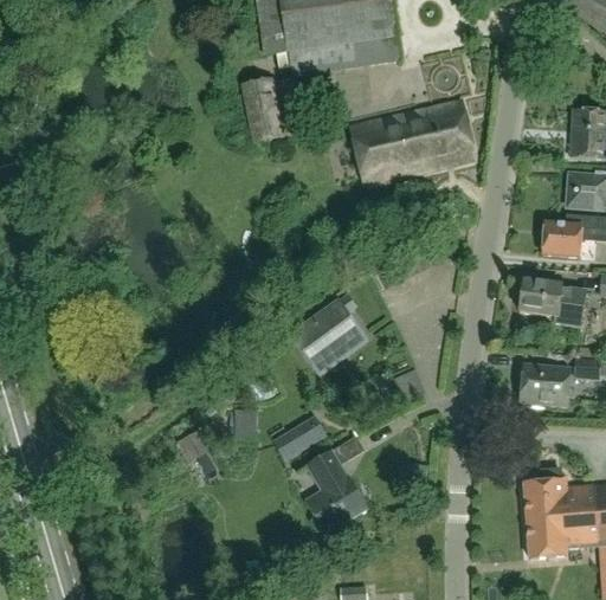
[(255,0),(263,55),(289,53),(292,73),(398,58),(389,0),(255,0)]
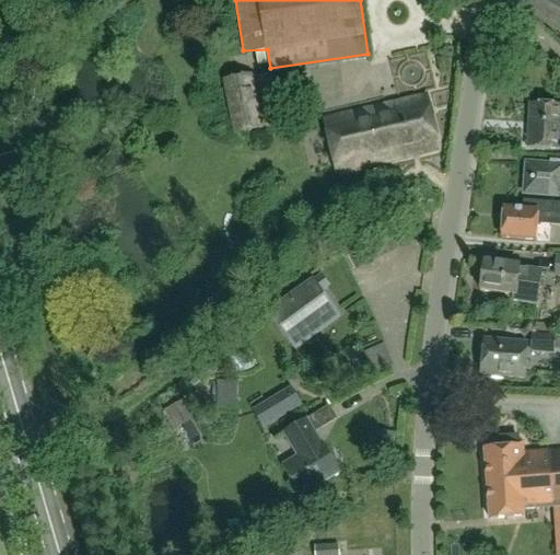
[(525,0),(522,7),(559,29),(559,0),(525,0)]
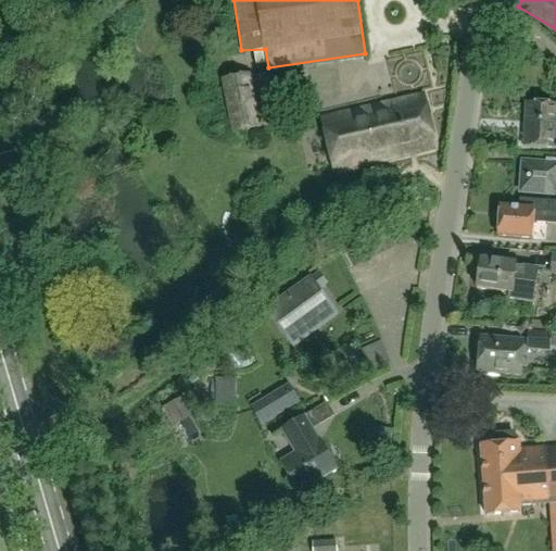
[(258,124),(256,113),(248,71),(222,75),(232,128),(258,124)]
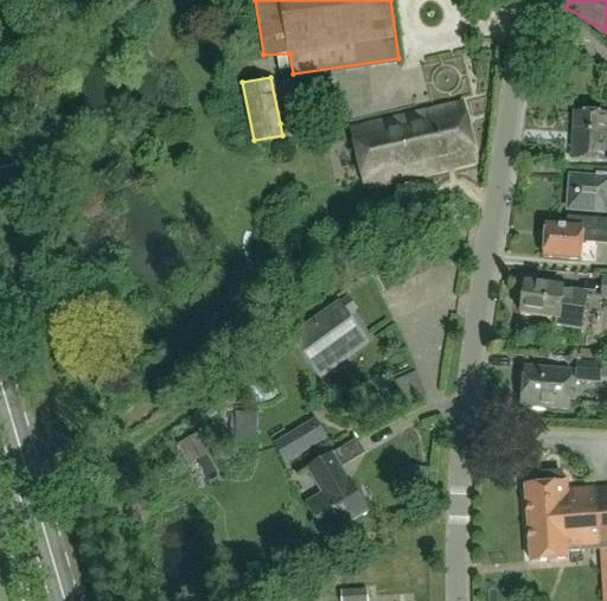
[(364,184),(475,158),(461,98),(350,125),(364,184)]
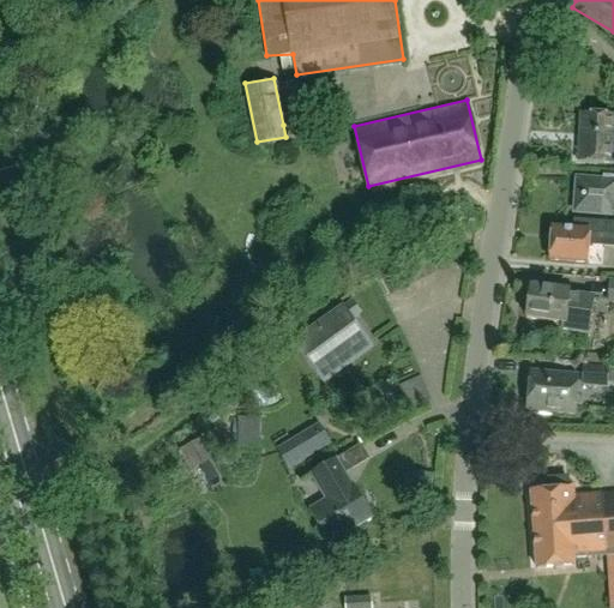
[(577,160),(613,161),(613,142),(613,112),(579,110),(577,160)]
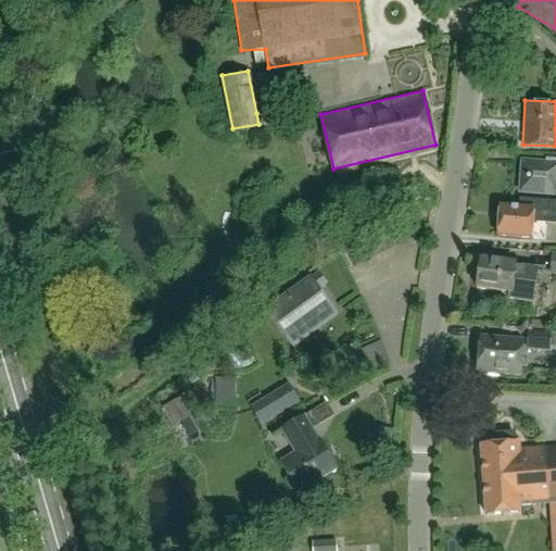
[(317,137),(301,138),(303,154),(318,152),(317,137)]
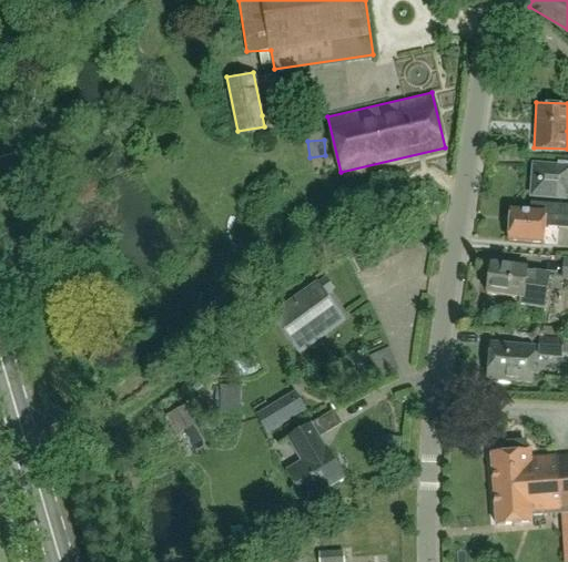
[(531,191),(567,193),(567,159),(557,159),(557,163),(534,162),(531,191)]
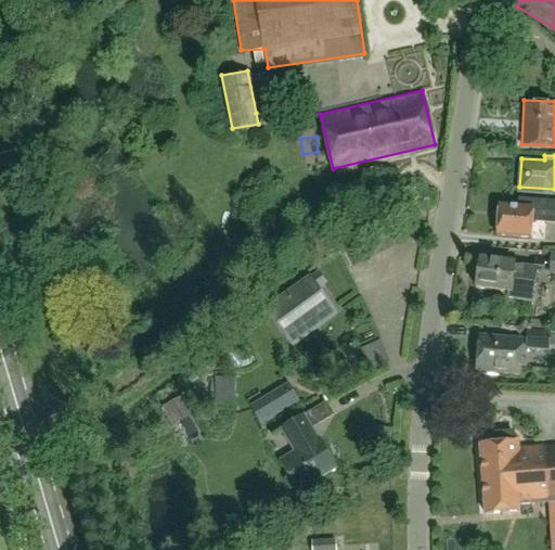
[(554,197),(518,195),(517,203),(498,202),(495,231),(530,233),(531,219),(554,219),(554,197)]
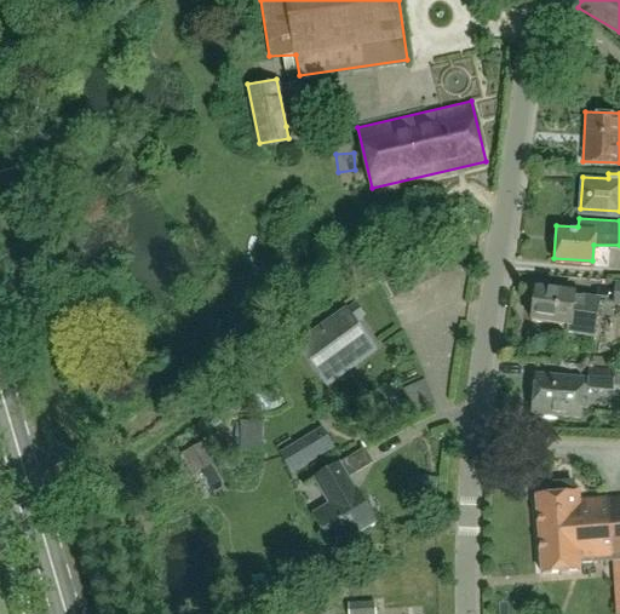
[(598,294),(573,291),(574,288),(535,283),(530,317),(568,322),(567,328),(593,332),(598,294)]
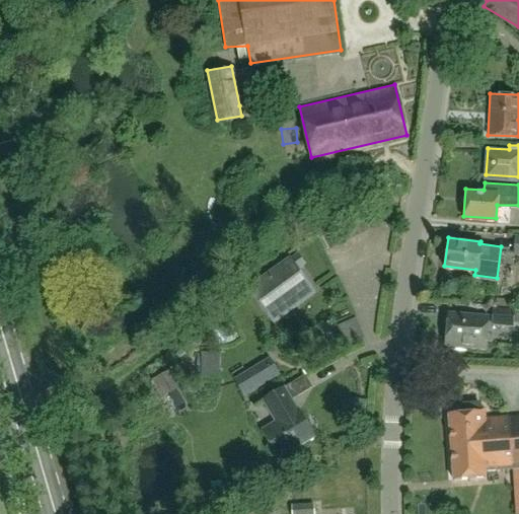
[(289,259),(295,267),(304,260),(299,251),(289,259)]
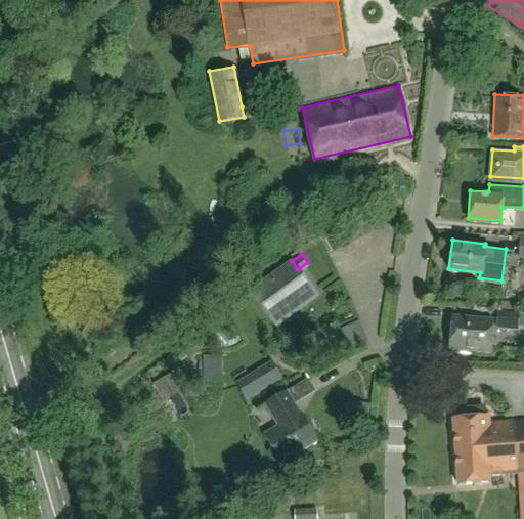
[(258,286),(276,310),(310,287),(298,269),(292,261),(258,286)]
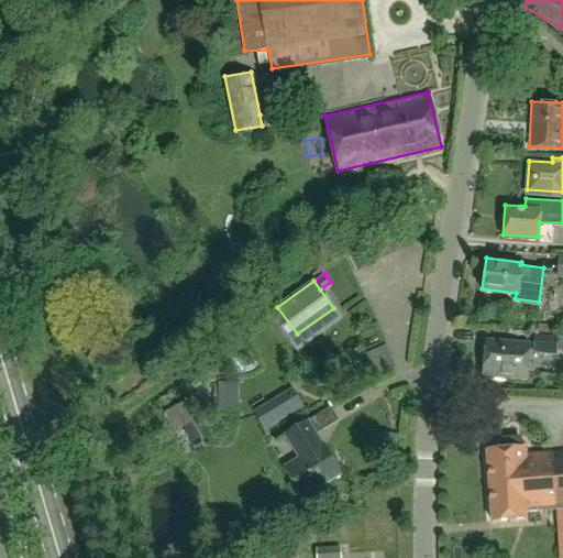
[(562,350),(562,332),(533,331),(532,351),(556,353),(556,350),(562,350)]
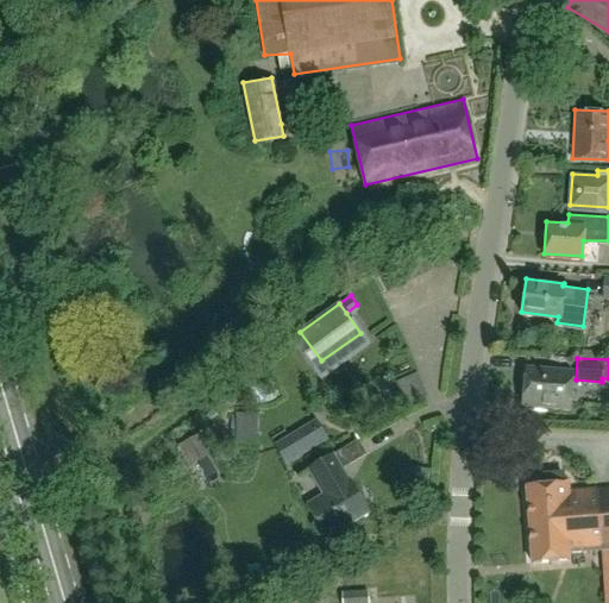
[(525,364),(522,402),(569,406),(572,368),(525,364)]
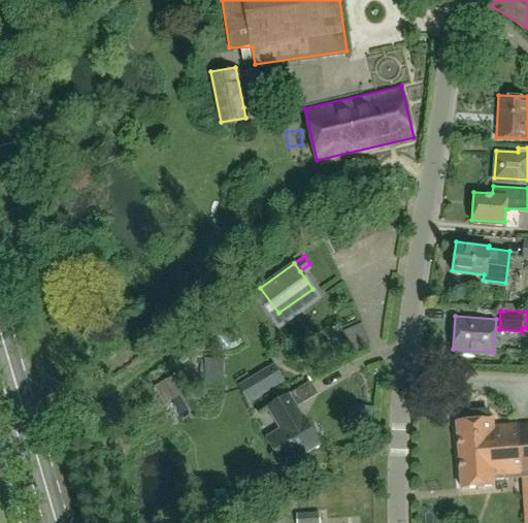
[(274,462),(282,460),(284,463),(320,442),(302,413),(301,414),(288,392),(267,404),(279,426),(266,435),(273,448),(269,453),(274,462)]
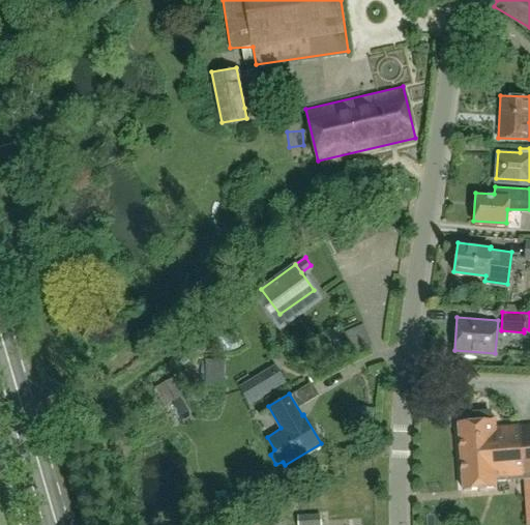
[(473,409),(474,419),(459,420),(464,486),(496,484),(495,477),(529,474),(529,421),(496,425),(495,414),(491,414),(490,408),(473,409)]
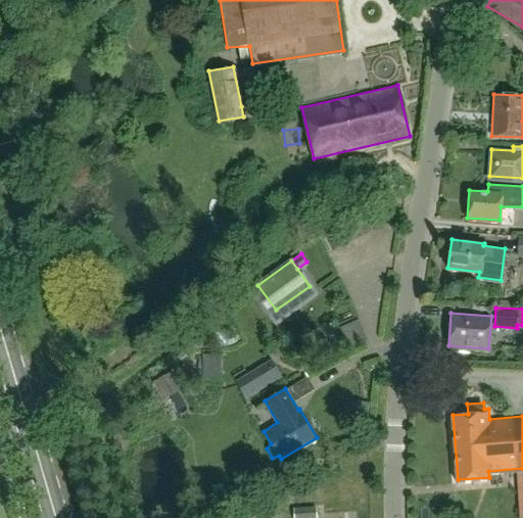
[(291,517),(317,517),(315,507),(290,511),(291,517)]
